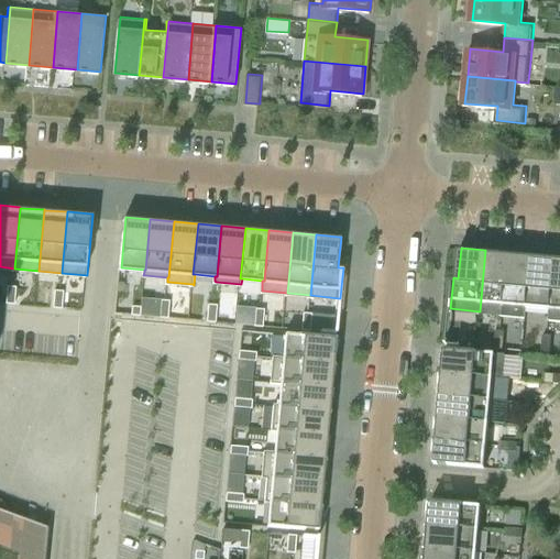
[(485,250),(480,311),(504,314),(509,252),(485,250)]
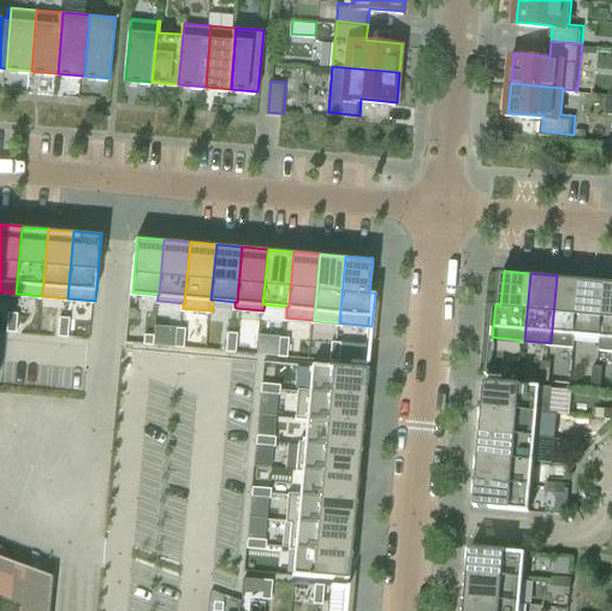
[(557,276),(551,343),(576,345),(577,333),(583,278),(557,276)]
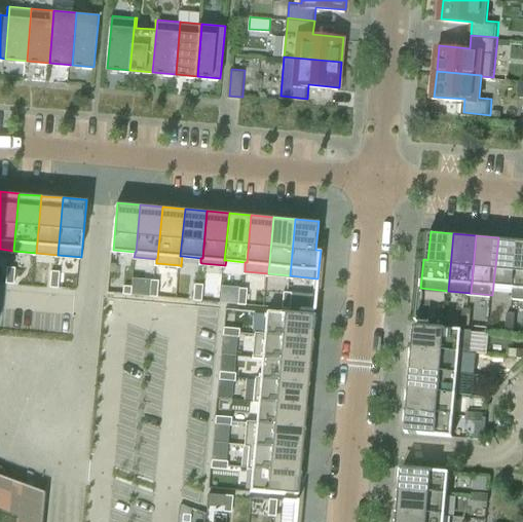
[(498,237),(493,285),(516,287),(520,239),(498,237)]
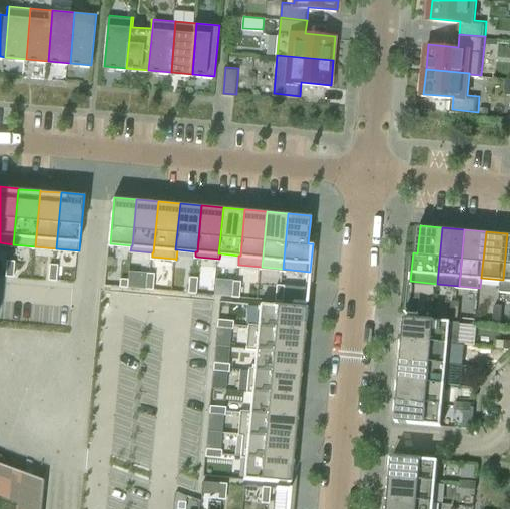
[(8,259),(8,267),(15,267),(16,259),(12,259),(8,259)]
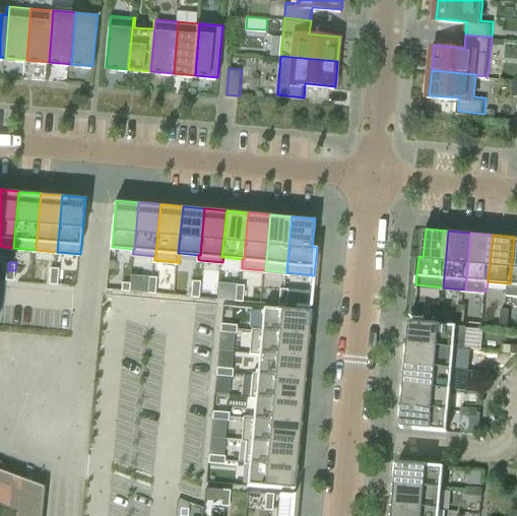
[(52,266),(51,273),(59,274),(60,266),(56,266),(52,266)]
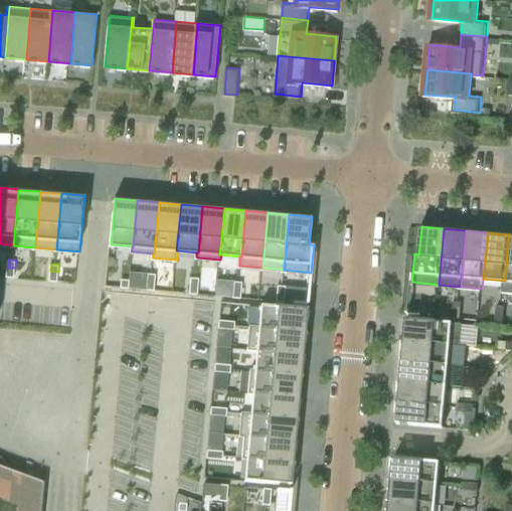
[(8,268),(7,276),(15,276),(15,268),(8,268)]
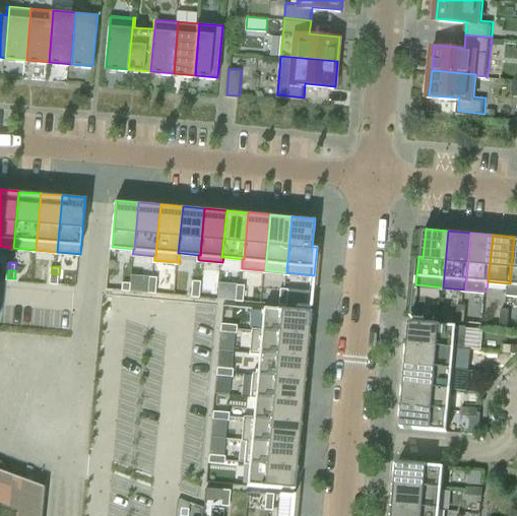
[(51,273),(51,281),(59,282),(59,274),(51,273)]
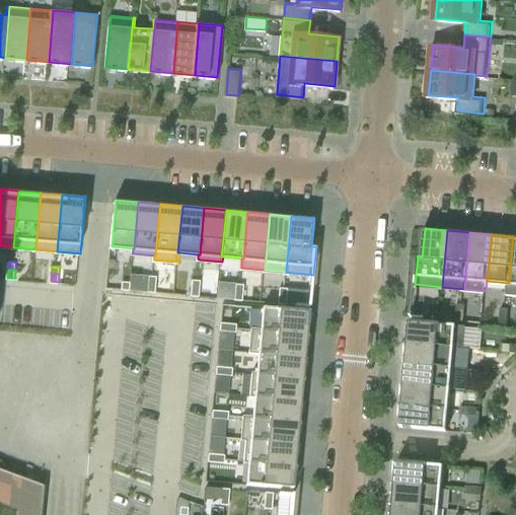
[(150,274),(149,282),(157,283),(158,275),(150,274)]
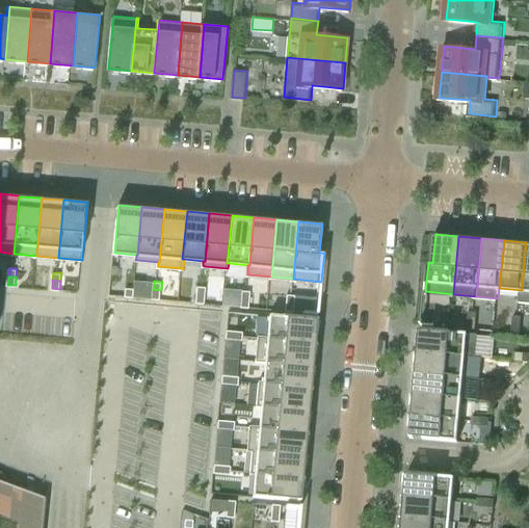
[(199,285),(197,293),(206,294),(207,286),(203,286),(199,285)]
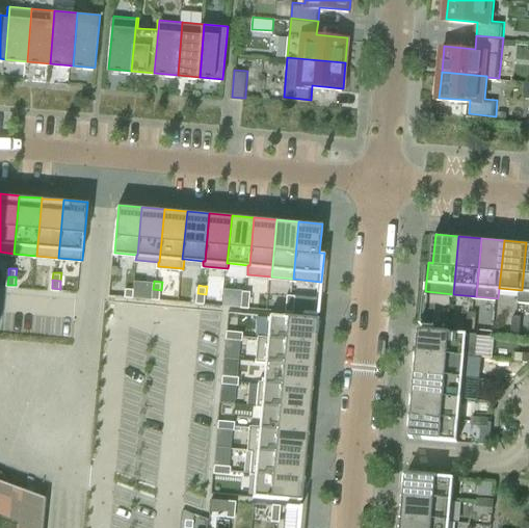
[(127,287),(126,295),(134,296),(134,288),(127,287)]
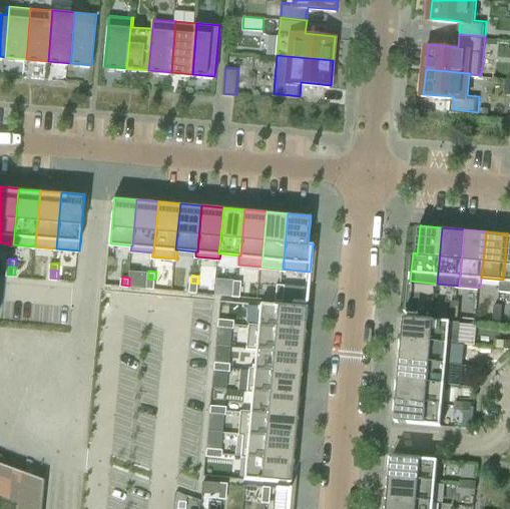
[(147,279),(146,287),(154,288),(155,280),(147,279)]
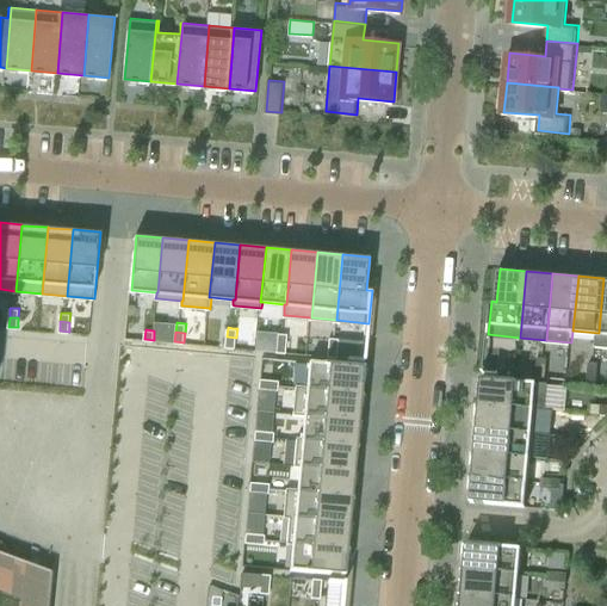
[(279,332),(278,341),(287,342),(289,333),(284,332),(279,332)]
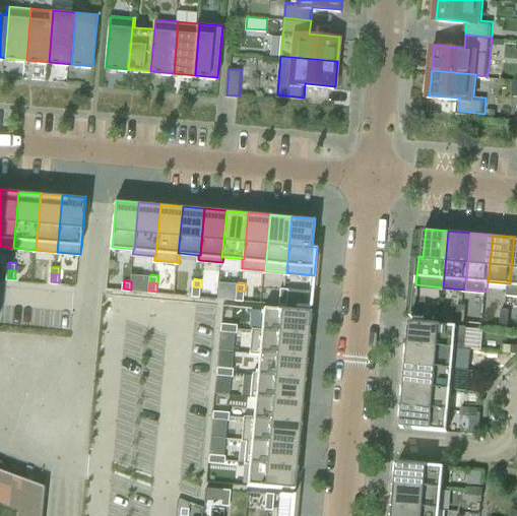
[(193,286),(192,295),(200,296),(201,287),(193,286)]
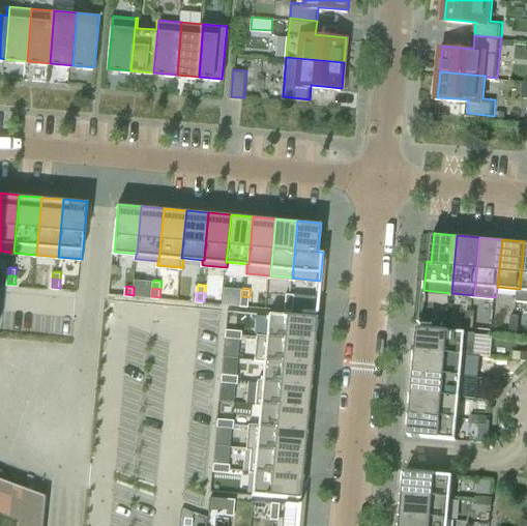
[(287,292),(286,300),(294,301),(295,293),(287,292)]
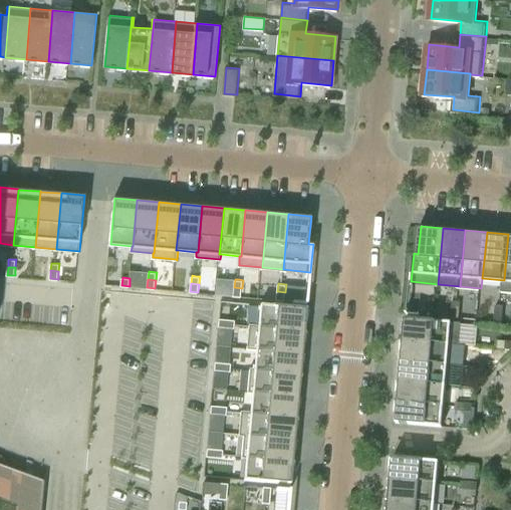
[(234,287),(233,295),(241,296),(242,288),(234,287)]
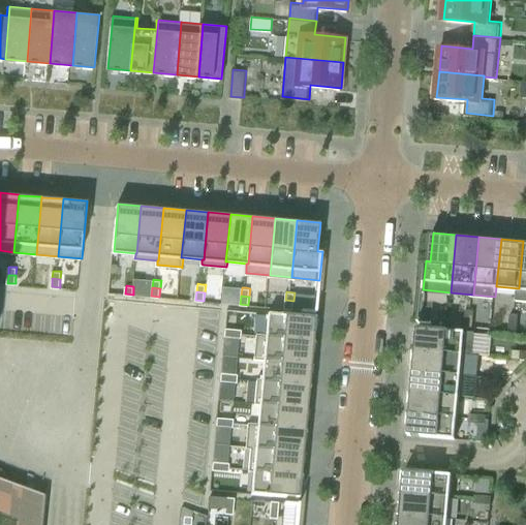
[(130,370),(134,300),(114,299),(112,327),(126,328),(123,370),(130,370)]
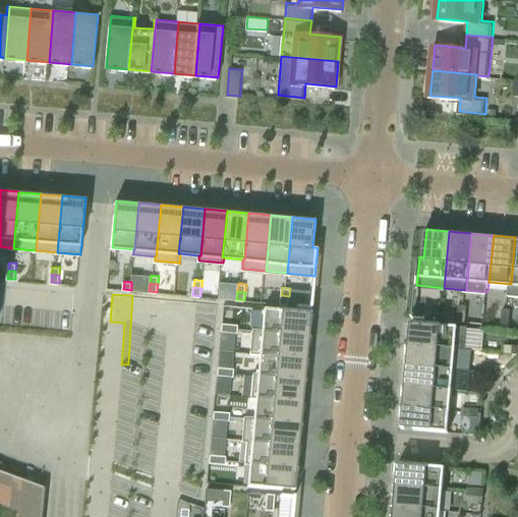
[(281,295),(280,303),(288,304),(289,296),(281,295)]
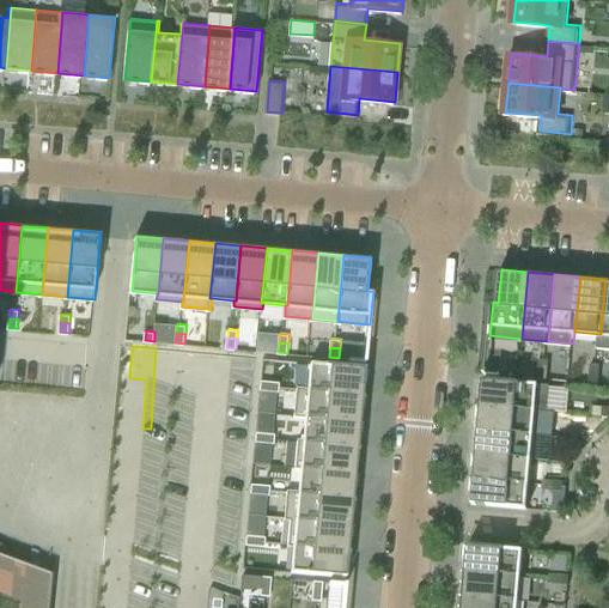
[(550,368),(552,358),(541,357),(541,366),(550,368)]
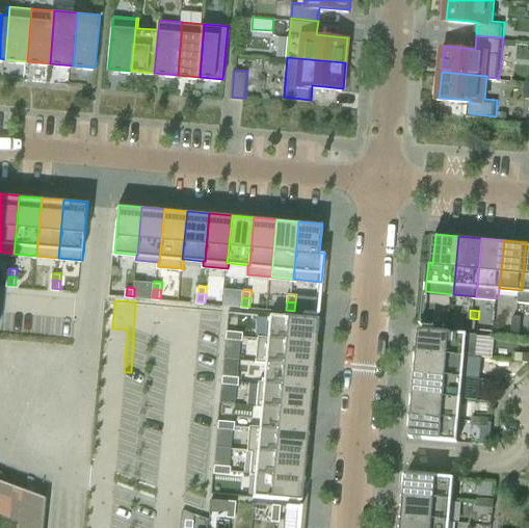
[(268,336),(268,337),(316,341),(318,319),(318,318),(318,317),(270,313),(268,336)]
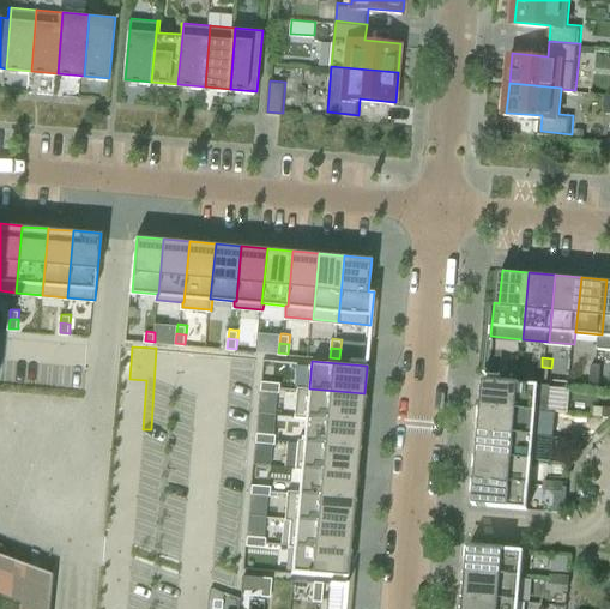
[(520,373),(521,363),(511,362),(511,372),(520,373)]
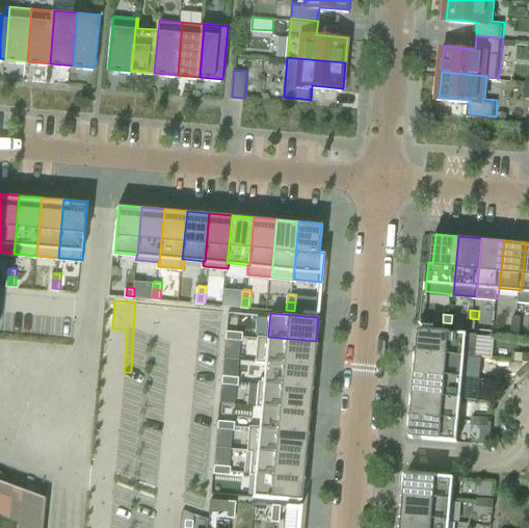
[(523,323),(524,315),(514,314),(514,322),(523,323)]
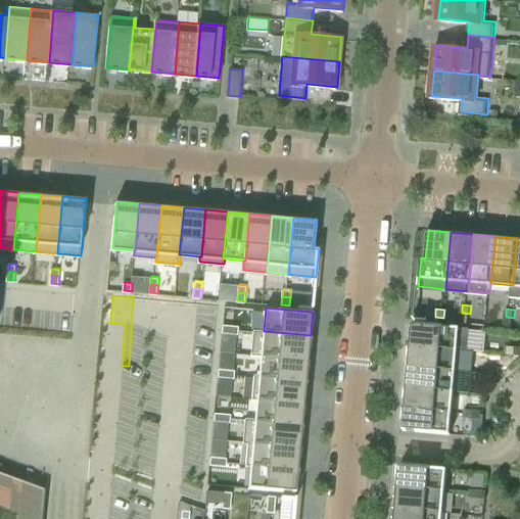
[(469,322),(470,314),(462,313),(461,321),(469,322)]
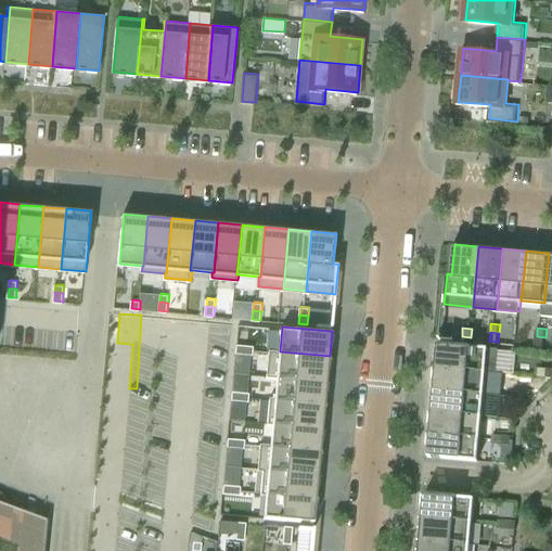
[(544,346),(546,337),(537,336),(536,345),(544,346)]
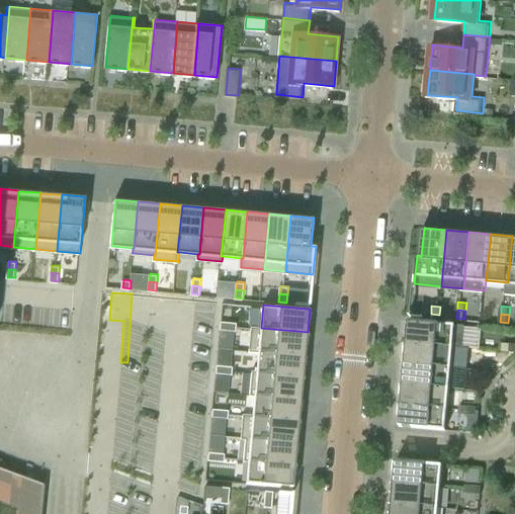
[(465,345),(466,325),(467,324),(411,319),(409,340),(455,345),(465,345)]
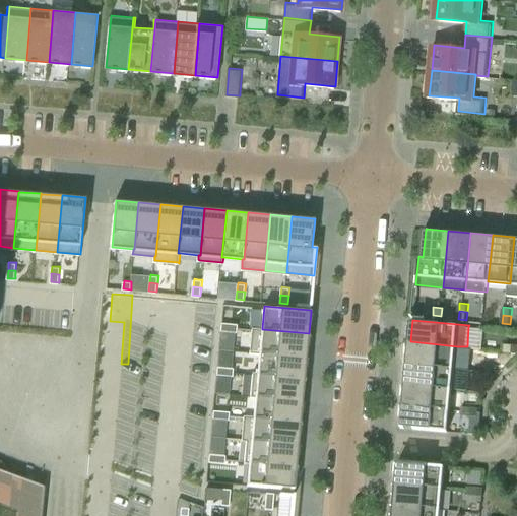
[(222,321),(221,329),(230,330),(231,322),(222,321)]
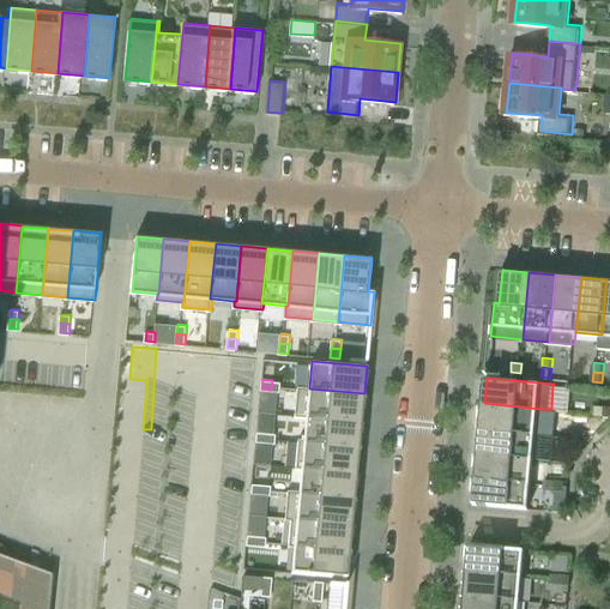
[(272,380),(271,390),(281,391),(281,386),(282,381),(272,380)]
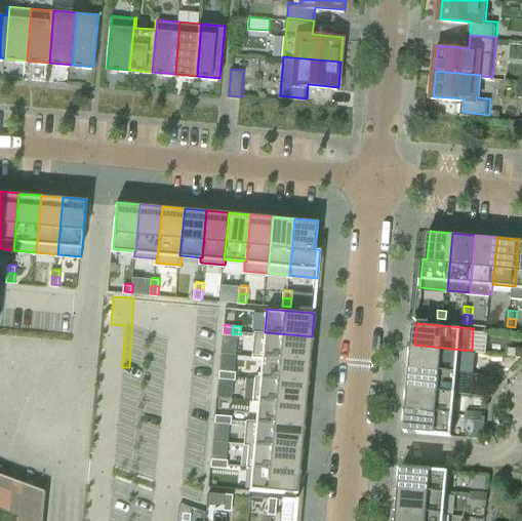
[(253,354),(253,355),(263,356),(263,355),(310,359),(310,358),(312,337),(312,336),(265,332),(265,331),(255,330),(255,331),(253,354)]
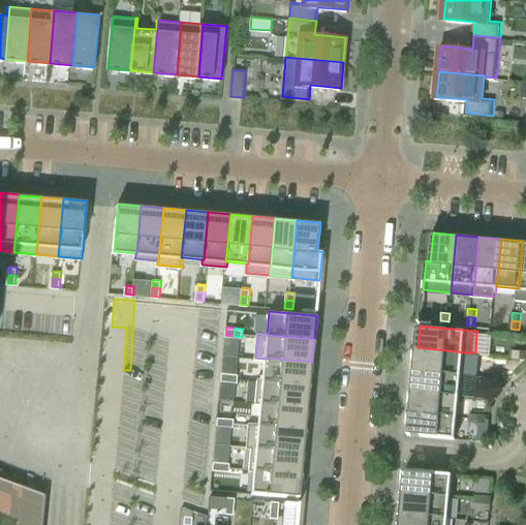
[(463,373),(465,352),(418,347),(415,369),(463,373)]
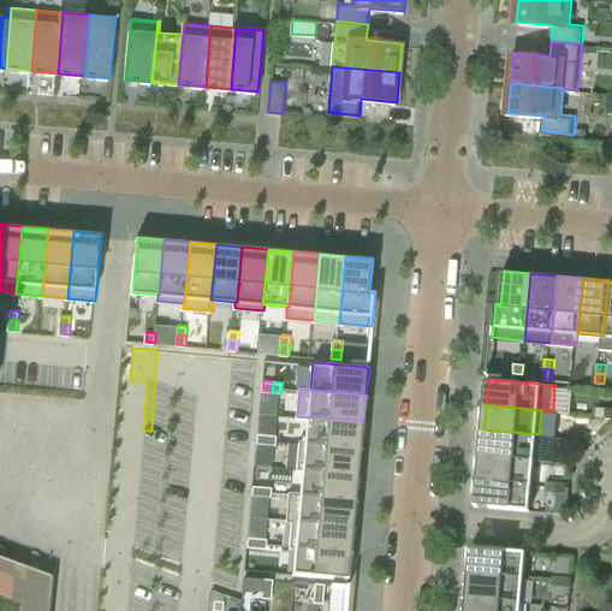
[(307,440),(306,442),(361,446),(363,421),(308,416),(308,417),(307,440)]
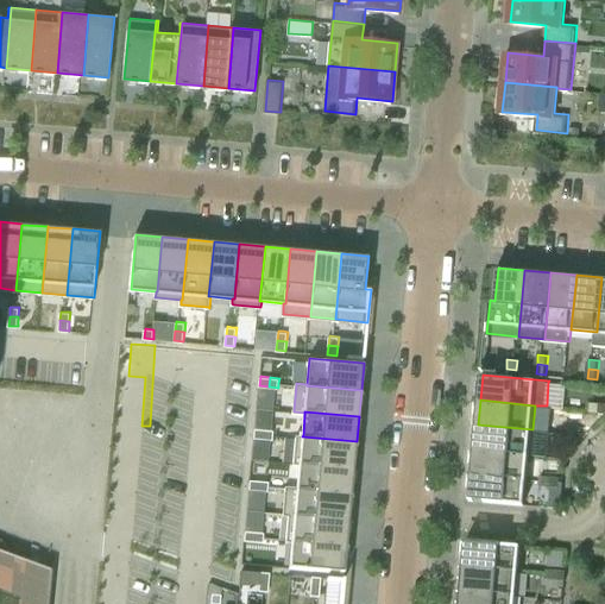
[(530,453),(533,429),(478,425),(476,448),(530,453)]
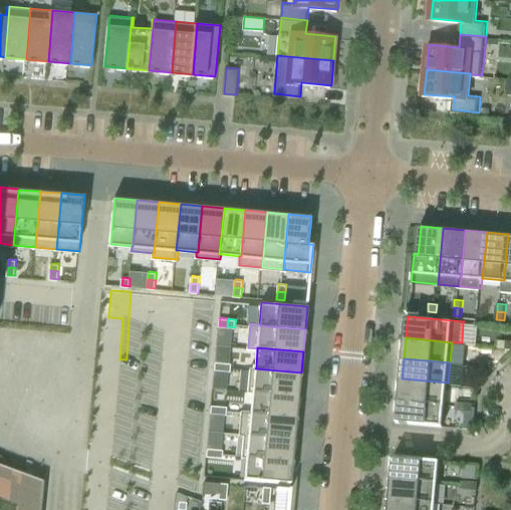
[(484,369),(484,361),(476,360),(476,368),(484,369)]
